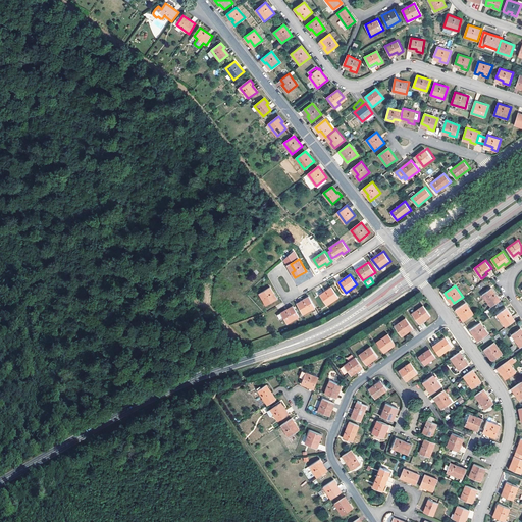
[(332,286),(320,295),(328,306),(340,297),(332,286)]
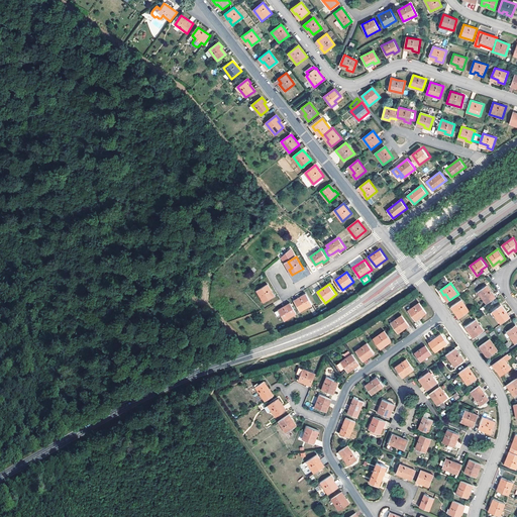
[(269,285),(257,291),(265,303),(275,296),(269,285)]
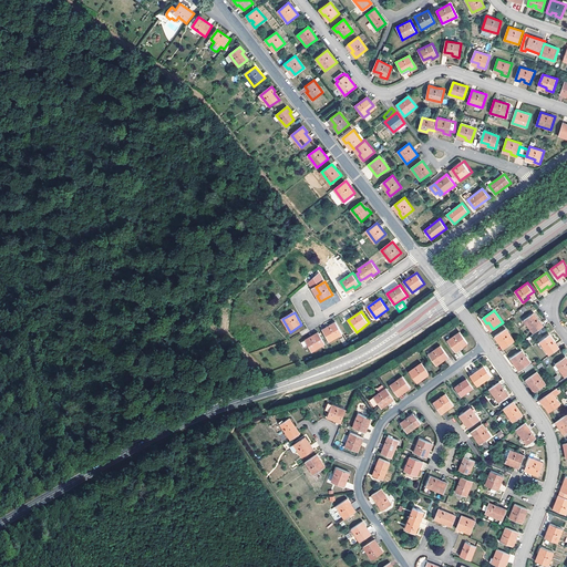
[(535,312),(525,320),(534,333),(544,326),(535,312)]
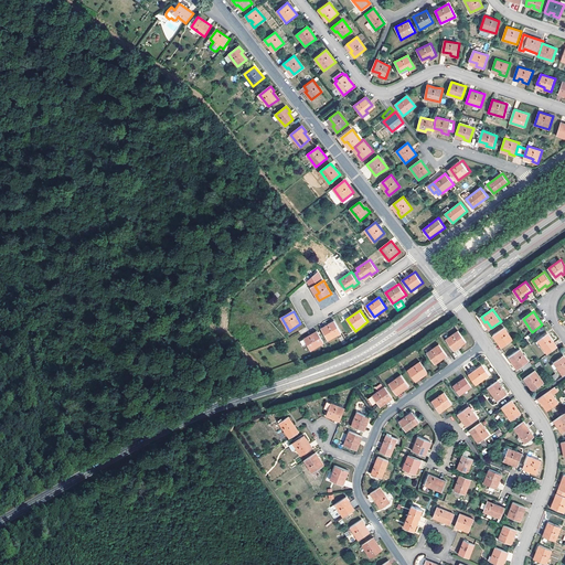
[(336,321),(322,329),(329,340),(342,332),(336,321)]
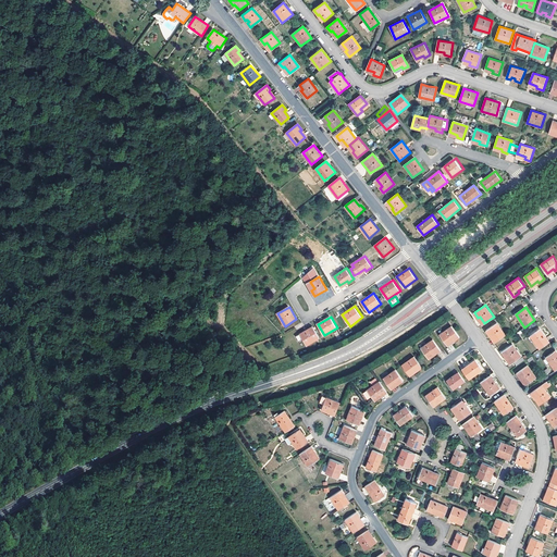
[(497,322),(487,330),(491,336),(492,335),(493,334),(497,341),(506,334),(497,322)]
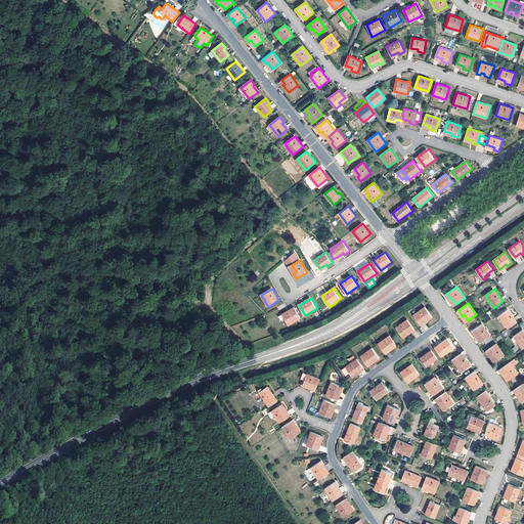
[(295,307),(282,314),(289,324),(302,317),(295,307)]
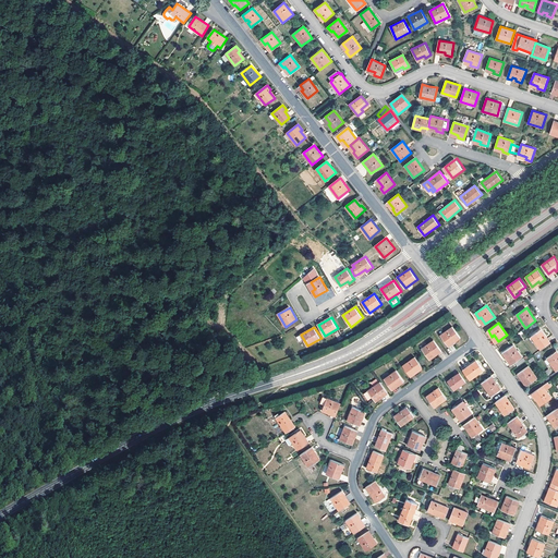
[(455,340),(456,341),(461,338),(453,327),(441,336),(448,344),(452,341),(455,340)]
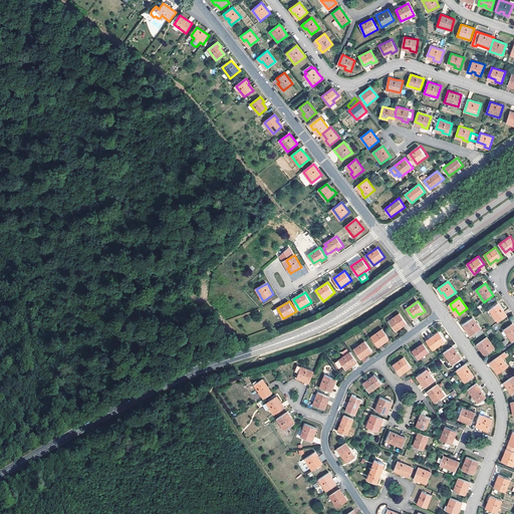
[(499,303),(490,309),(499,321),(508,315),(505,311),(499,303)]
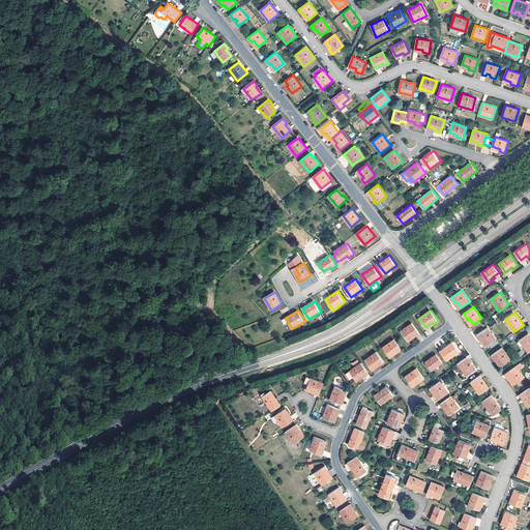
[(409,342),(414,337),(413,336),(415,334),(419,331),(413,323),(402,331),(409,342)]
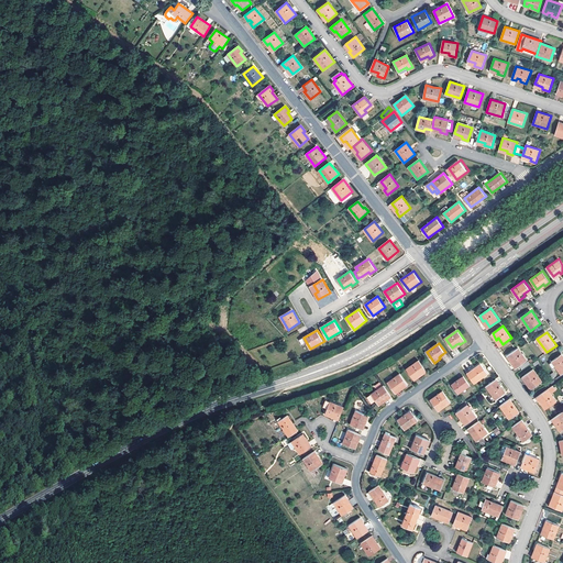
[(518,348),(508,355),(511,361),(512,360),(518,366),(527,360),(518,348)]
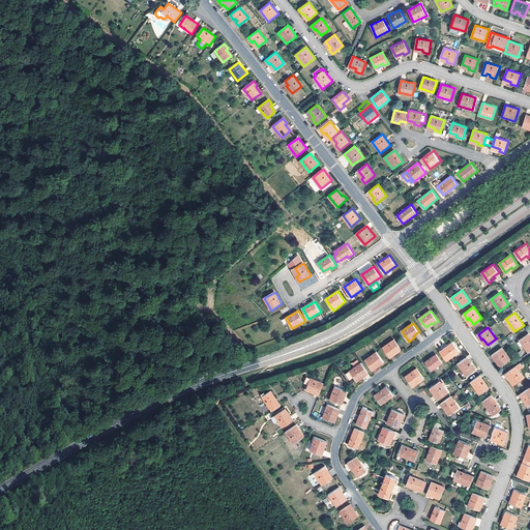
[(529,333),(529,332),(520,340),(529,352),(529,351),(529,333)]
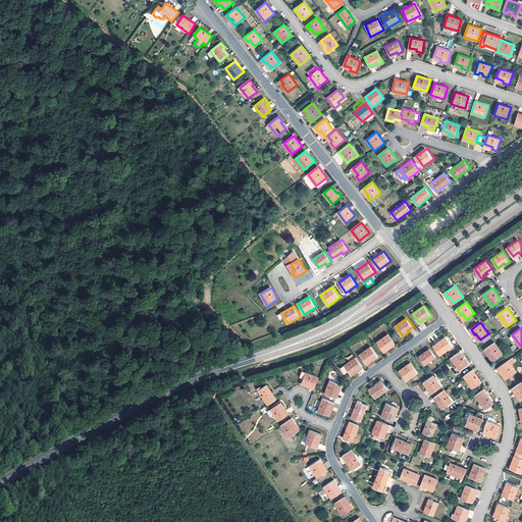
[(377,343),(383,351),(386,348),(389,347),(390,348),(396,345),(388,334),(377,343)]
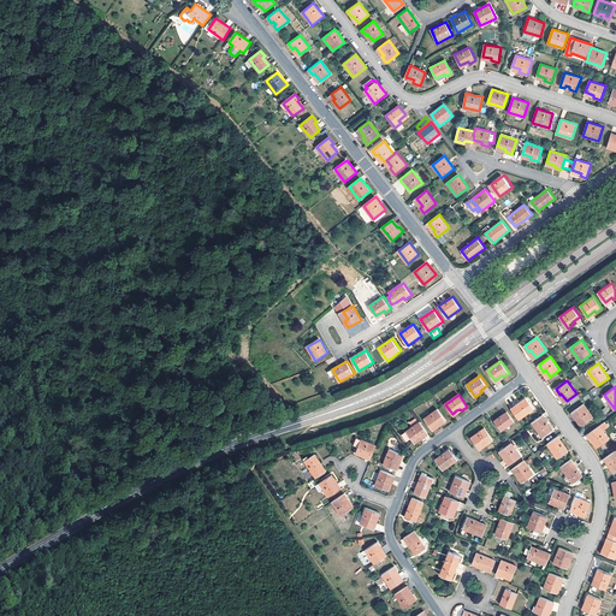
[(526,398),(511,409),(520,420),(534,409),(526,398)]
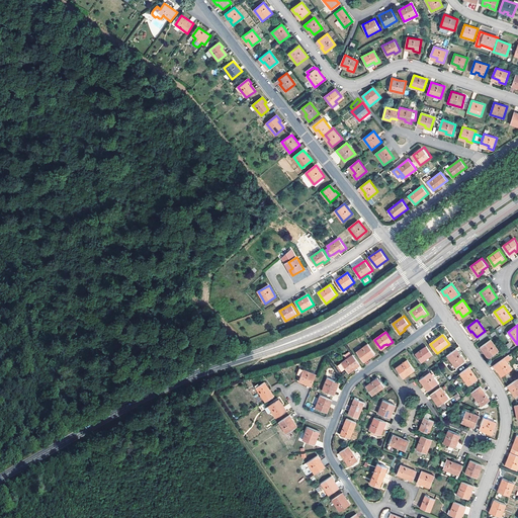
[(491,339),(483,345),(487,351),(486,353),(489,357),(499,350),(491,339)]
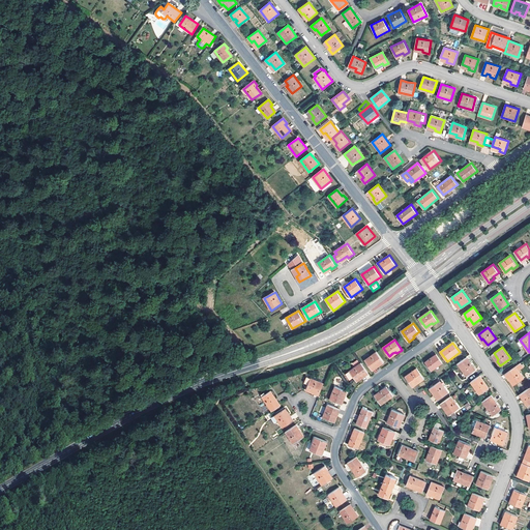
[(377,364),(379,366),(384,362),(377,352),(365,360),(372,369),(373,367),(377,364)]
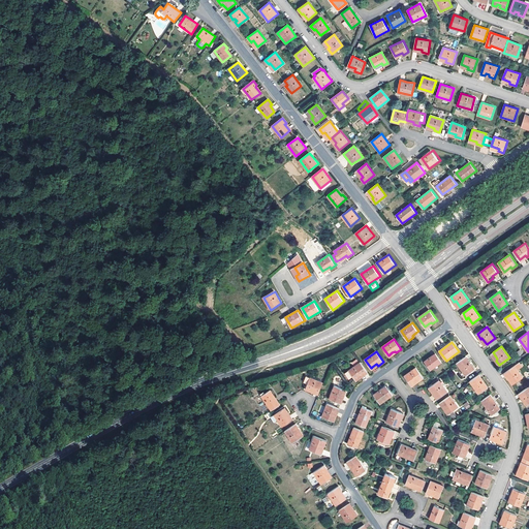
[(436,353),(425,362),(431,370),(442,362),(436,353)]
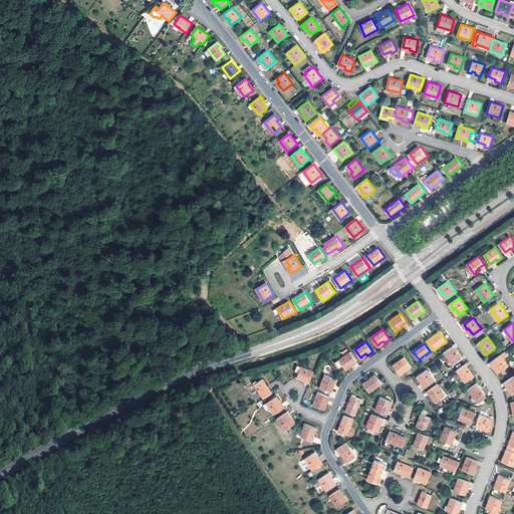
[(453,346),(444,352),(453,364),(462,358),(453,346)]
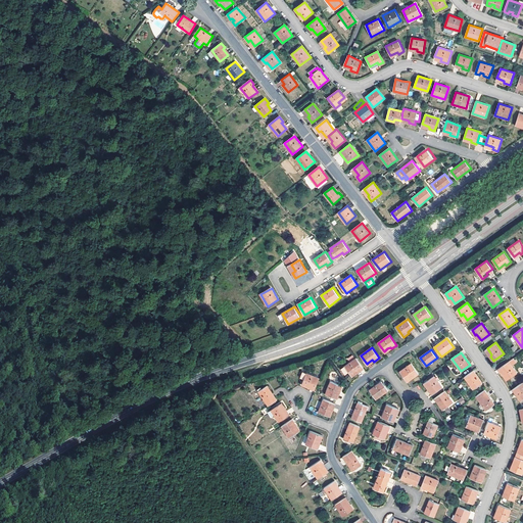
[(352,376),(358,373),(357,371),(363,366),(357,358),(345,366),(352,376)]
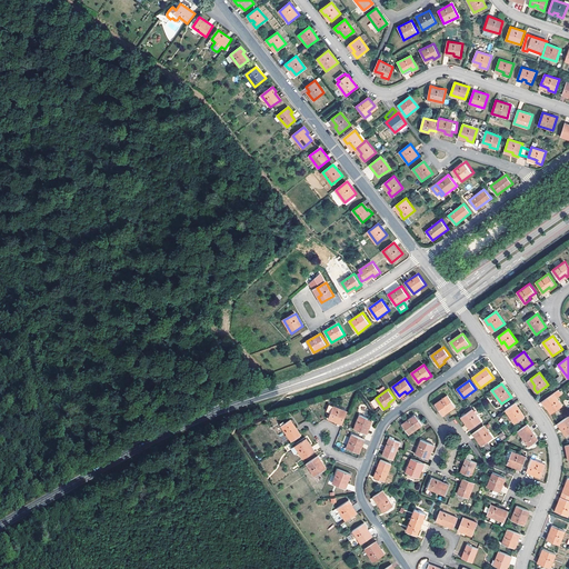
[(559,389),(546,399),(550,406),(548,407),(548,408),(552,413),(563,406),(558,398),(563,392),(562,390),(561,391),(559,389)]
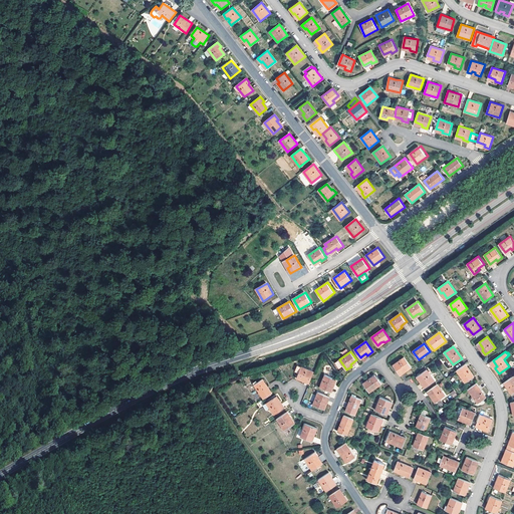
[(405,357),(394,365),(400,373),(406,369),(407,370),(407,371),(412,367),(405,357)]
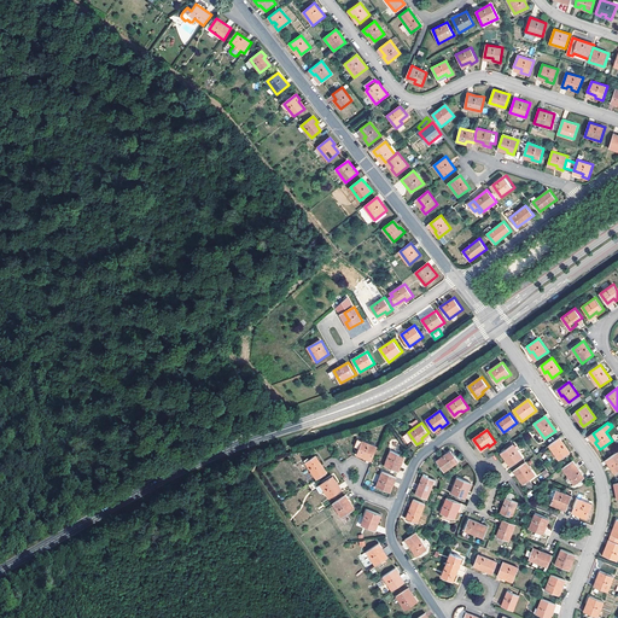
[(560,437),(549,444),(560,460),(571,452),(560,437)]
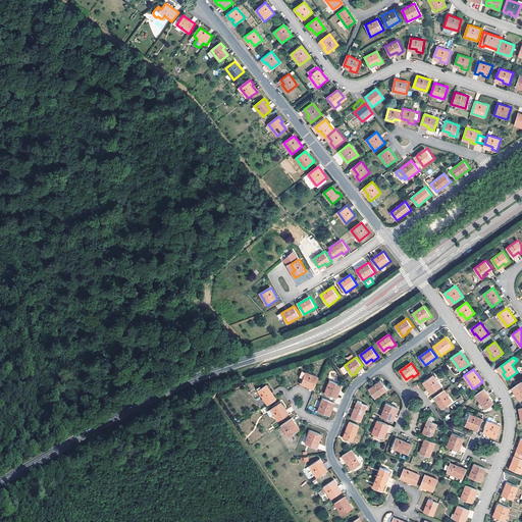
[(302,384),(308,386),(309,384),(312,385),(312,386),(314,387),(315,388),(319,377),(307,372),(303,371),(301,377),(304,378),(302,384)]
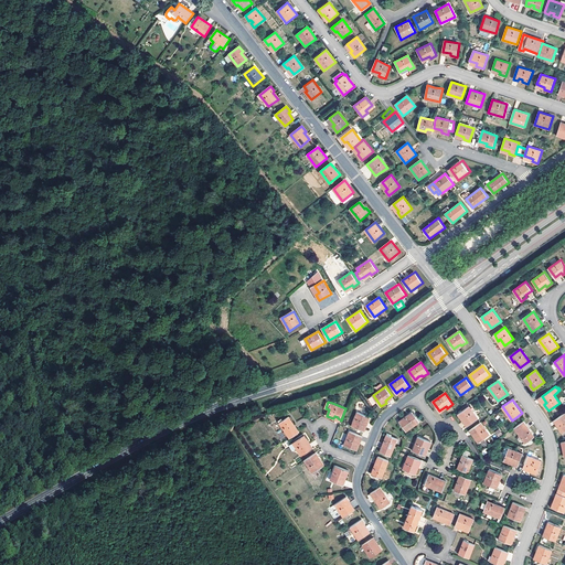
[(469,406),(458,414),(462,420),(467,426),(479,418),(469,406)]
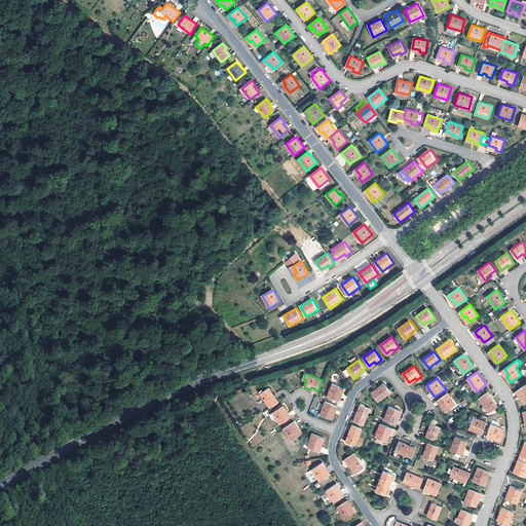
[(333,383),(328,397),(338,401),(338,399),(340,393),(343,395),(345,388),(333,383)]
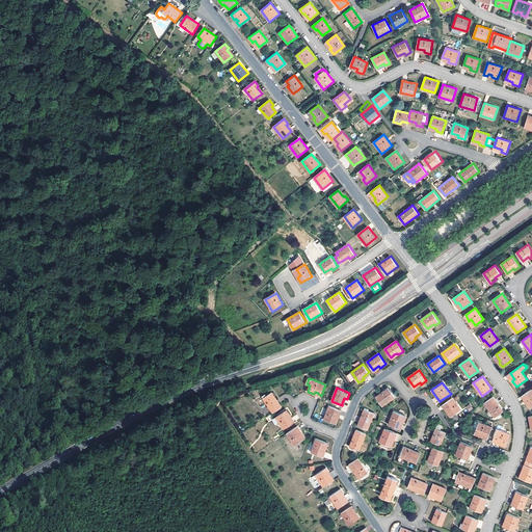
[(389,388),(376,397),(382,406),(395,397),(389,388)]
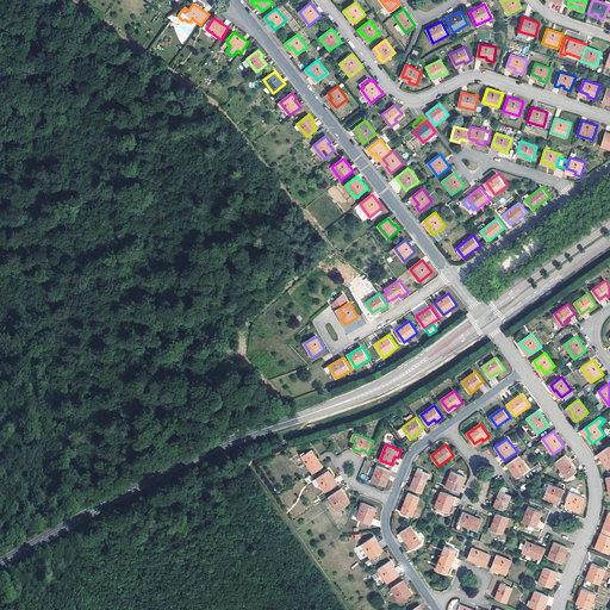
[(312,449),(303,456),(313,473),(324,466),(312,449)]
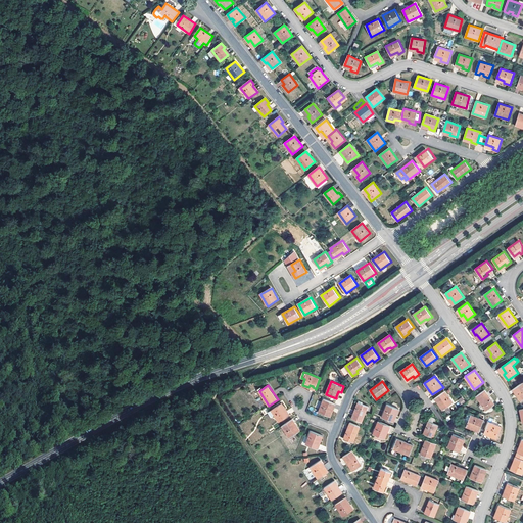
[(485,389),(476,395),(486,410),(495,403),(485,389)]
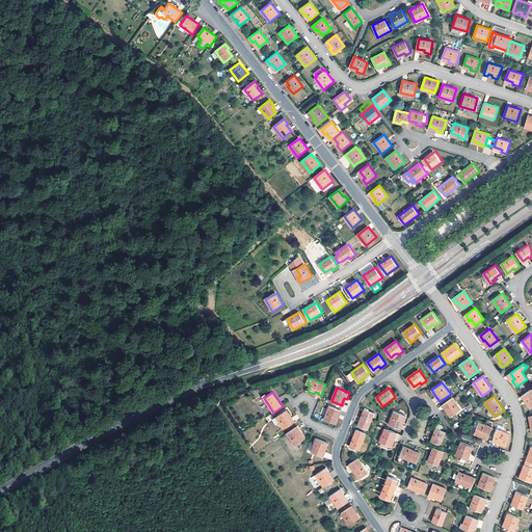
[(453,397),(445,403),(449,409),(447,411),(451,417),(461,408),(453,397)]
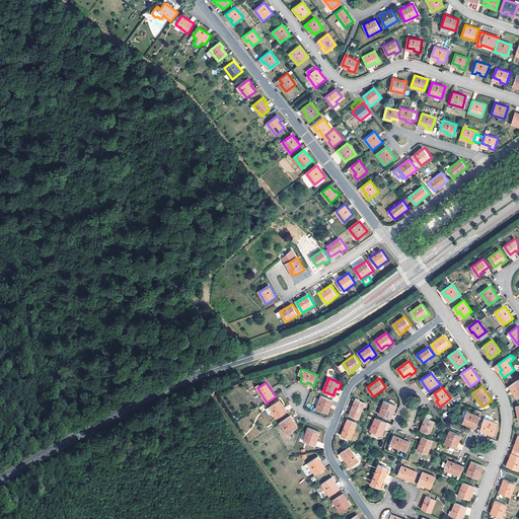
[(329,404),(331,400),(322,396),(317,409),(328,414),(330,408),(328,408),(329,404)]
